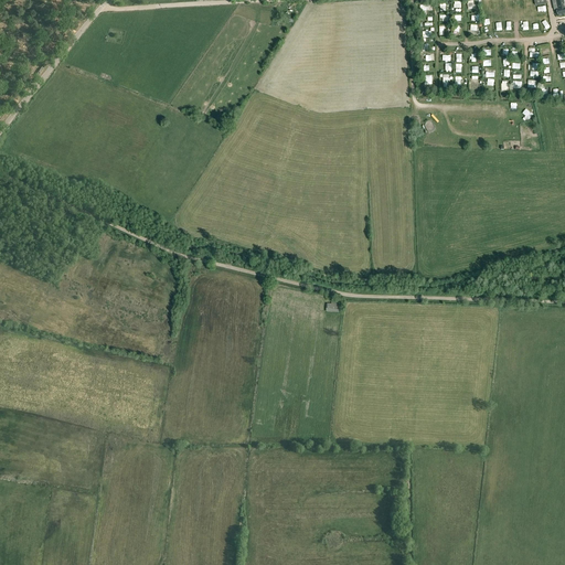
[(489,0),(481,0),(481,13),(488,12),(490,10),(489,0)]
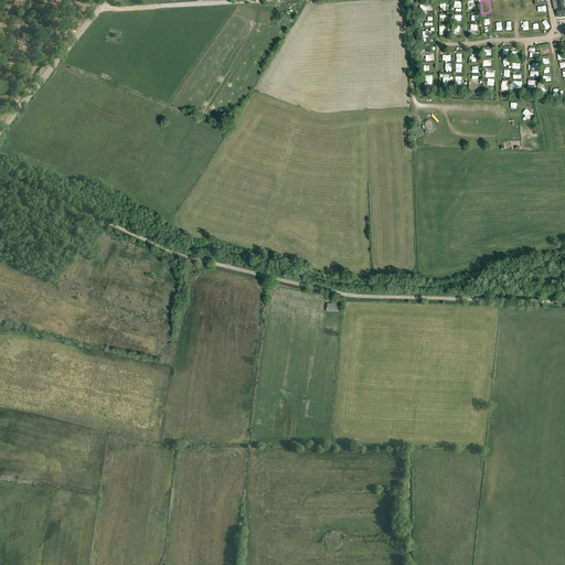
[(498,0),(491,0),(489,0),(490,10),(497,11),(499,11),(498,0)]
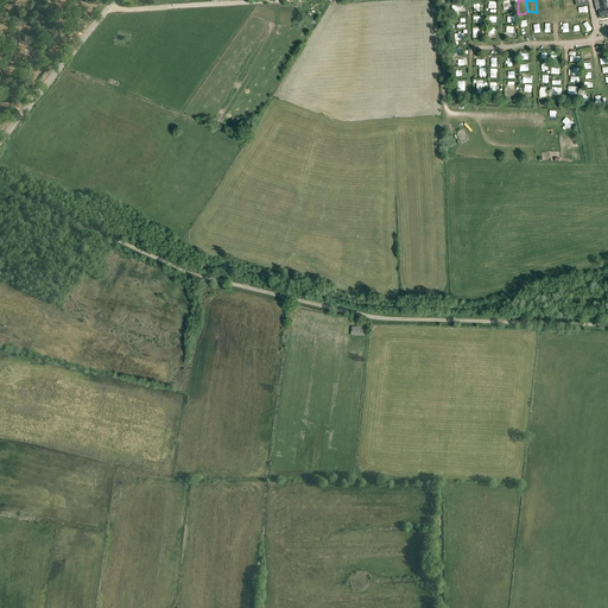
[(607,0),(597,0),(600,10),(599,10),(601,18),(607,17),(607,0)]
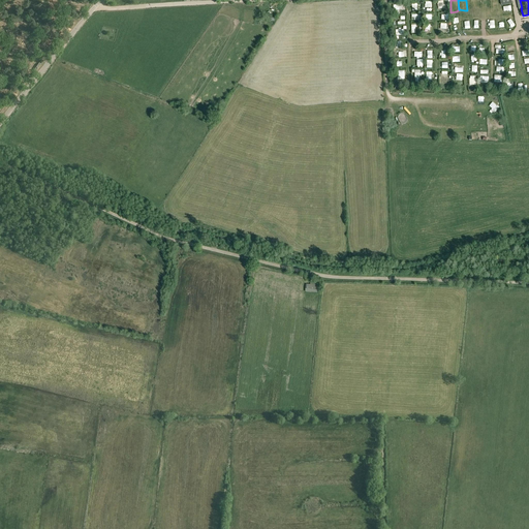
[(450,12),(438,12),(438,23),(450,23),(450,21),(450,12)]
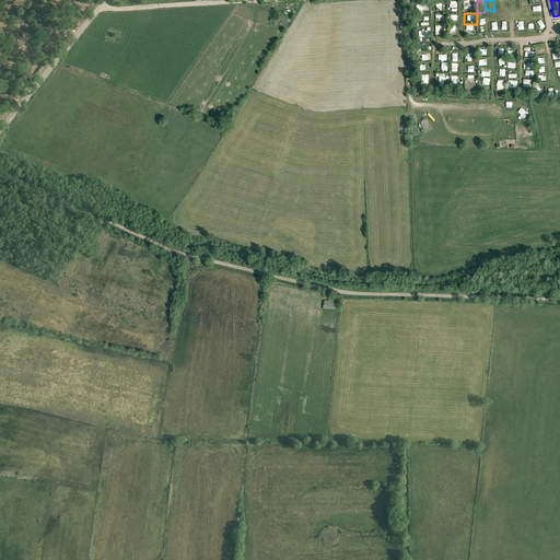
[(483,22),(477,22),(477,24),(478,34),(478,33),(479,33),(480,33),(481,32),(482,32),(487,31),(487,25),(483,22)]
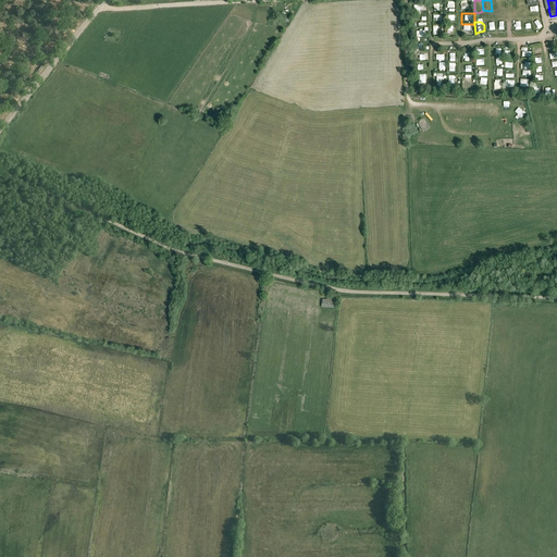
[(556,44),(547,45),(549,53),(556,51),(556,44)]
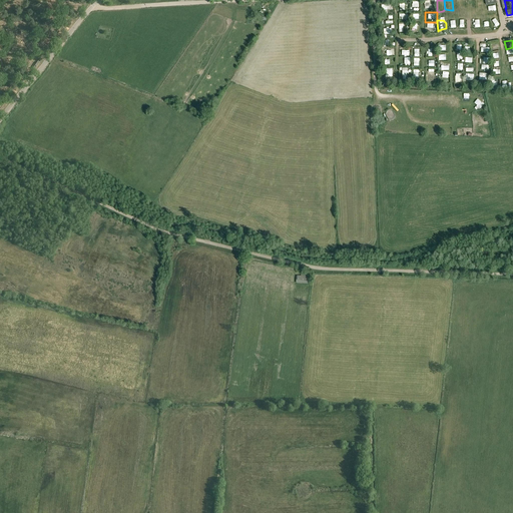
[(438,45),(438,53),(450,53),(450,43),(444,43),(443,43),(442,44),(438,45)]
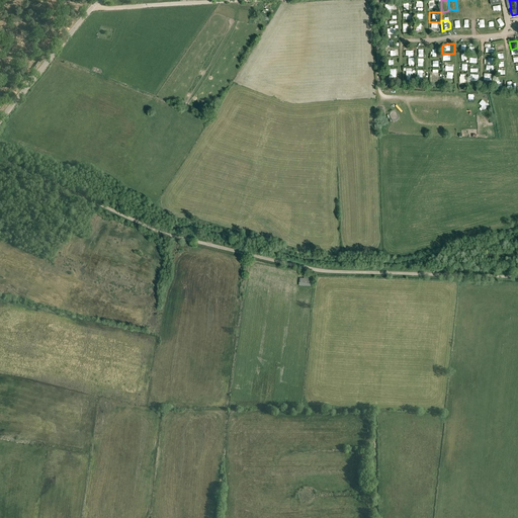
[(458,44),(458,54),(467,54),(468,44),(458,44)]
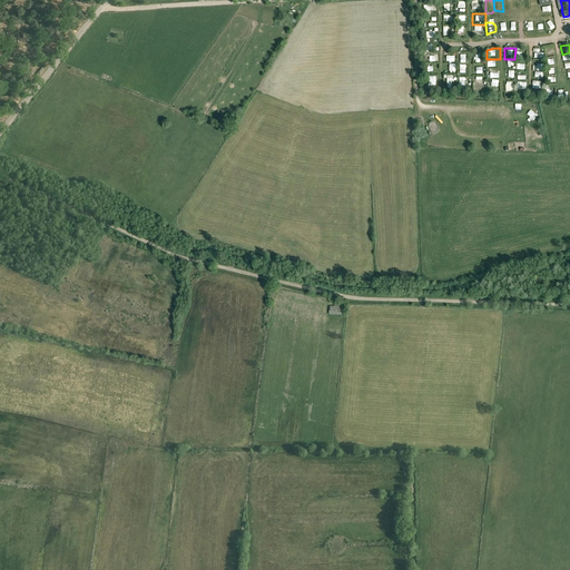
[(516,48),(514,59),(517,60),(528,60),(528,49),(516,48)]
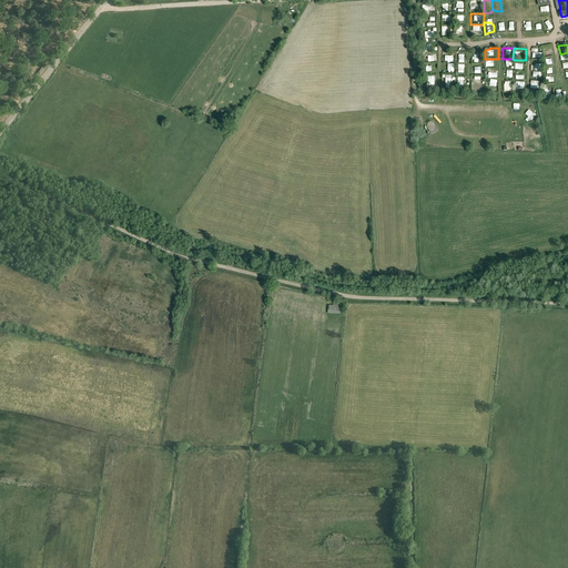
[(530,49),(530,60),(543,60),(543,58),(543,49),(530,49)]
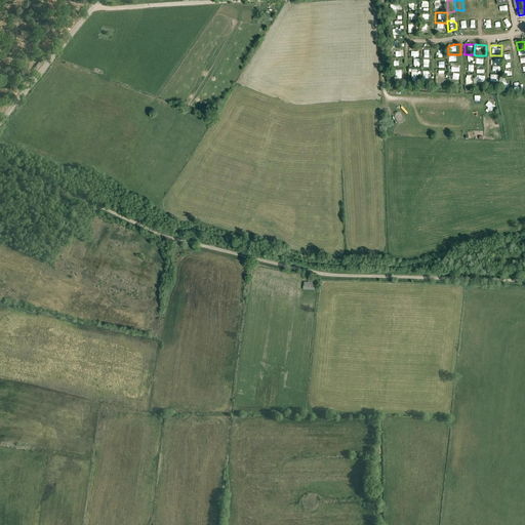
[(436,47),(436,59),(446,58),(446,54),(448,54),(448,46),(446,46),(444,46),(443,47),(436,47)]
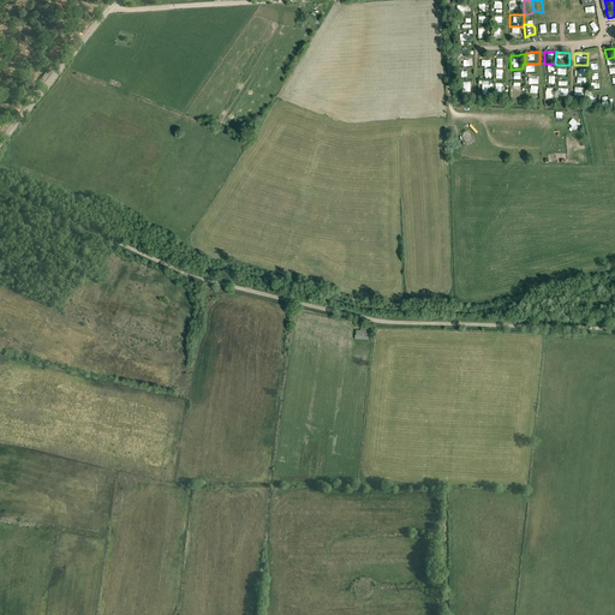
[(479,58),(478,60),(479,69),(493,69),(493,57),(479,57),(479,58)]
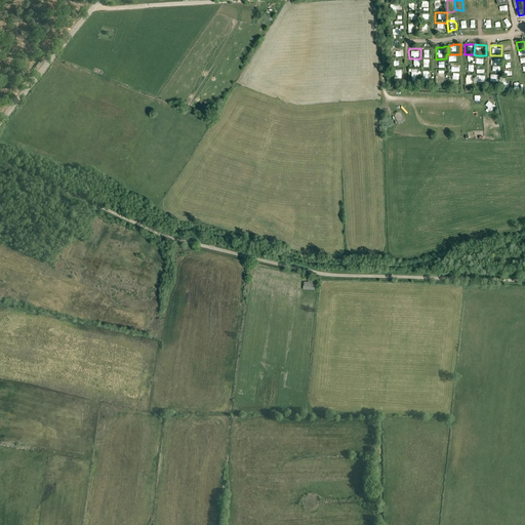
[(420,48),(420,58),(431,59),(432,48),(420,48)]
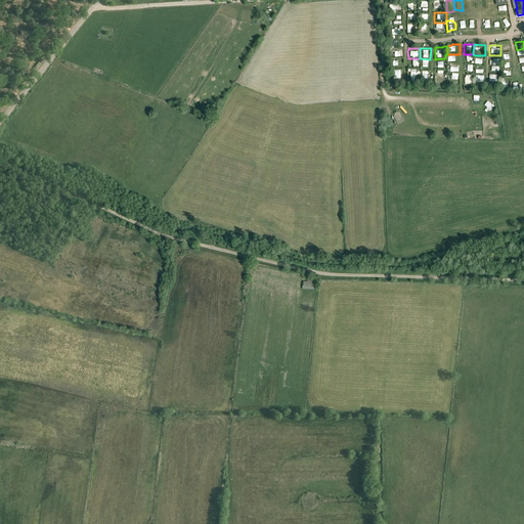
[(500,55),(500,61),(511,61),(510,52),(500,53),(500,55)]
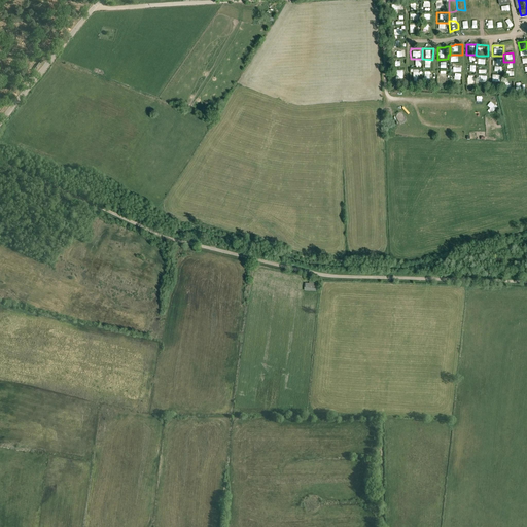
[(448,59),(448,62),(450,62),(450,64),(462,64),(462,55),(450,55),(448,55),(448,59)]
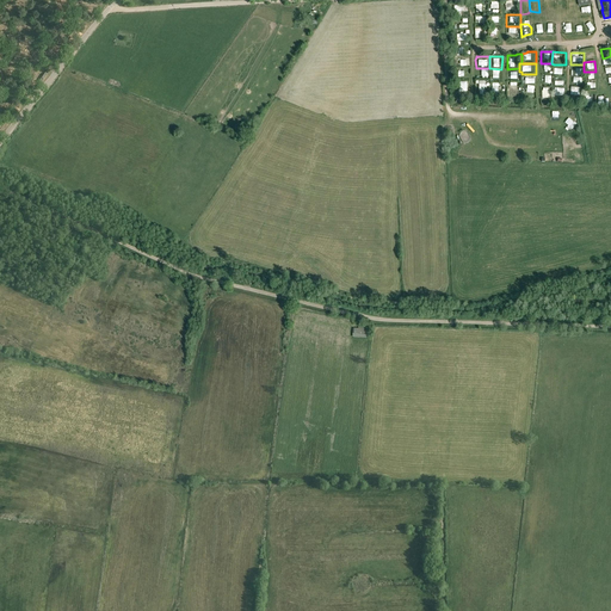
[(541,63),(541,74),(553,74),(554,65),(551,63),(541,63)]
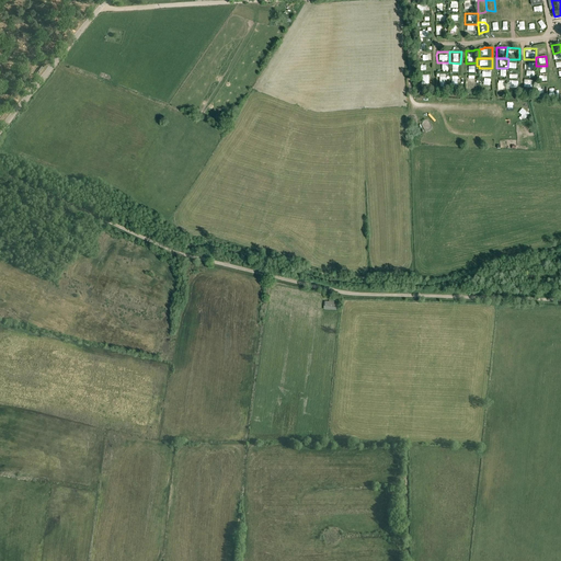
[(507,68),(507,70),(508,70),(518,70),(519,59),(508,59),(507,68)]
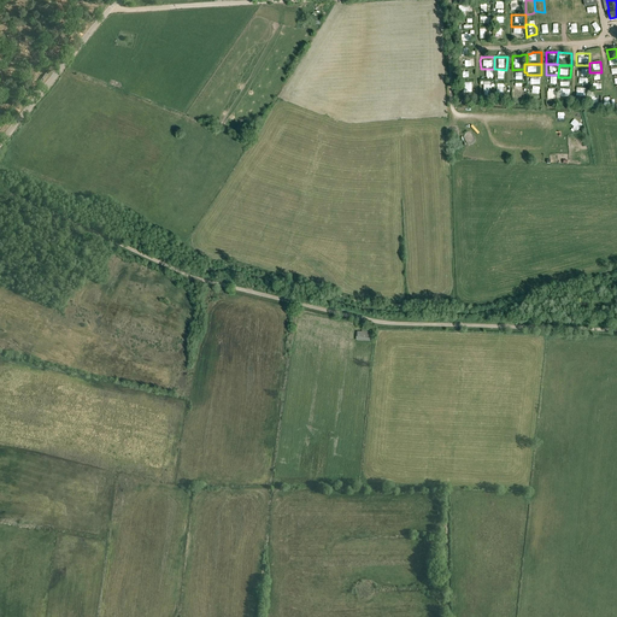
[(576,65),(576,77),(589,78),(589,72),(589,65),(576,65)]
